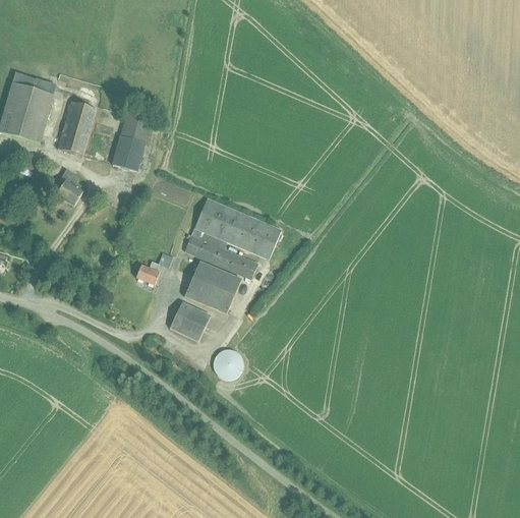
[(57,83),(15,71),(0,123),(0,130),(40,142),(57,83)]
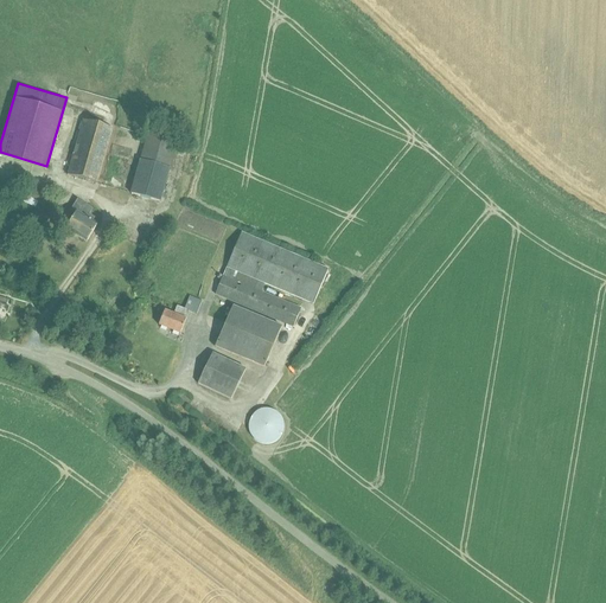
[(113,127),(82,119),(68,172),(97,180),(113,127)]
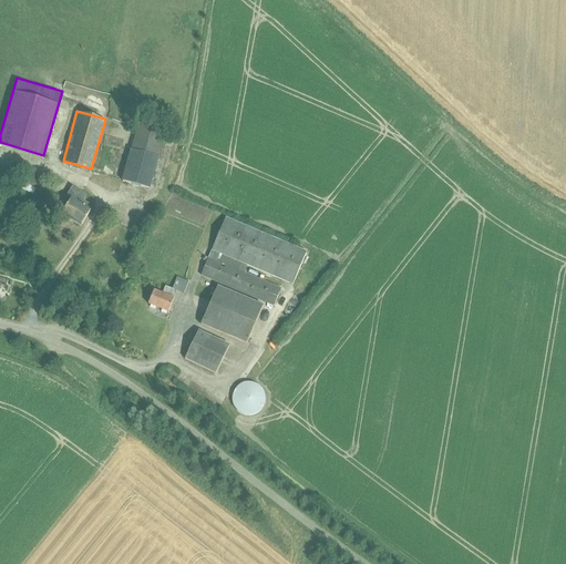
[(165,132),(137,124),(122,178),(150,186),(165,132)]
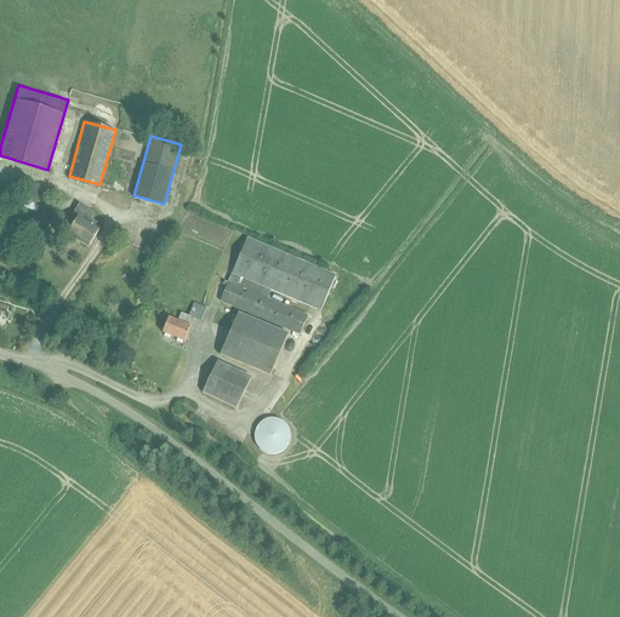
[(29,190),(26,198),(39,203),(41,196),(29,190)]
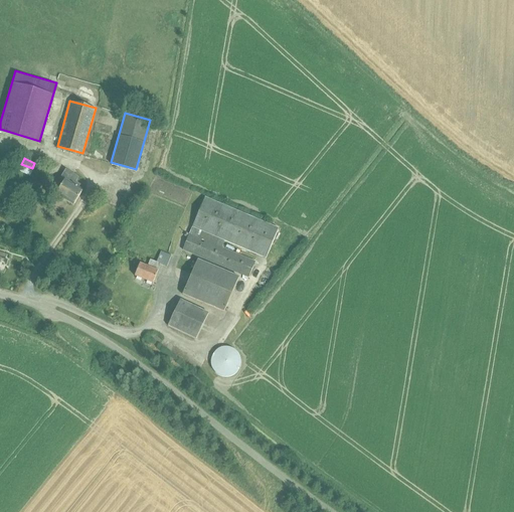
[(76,175),(64,167),(59,175),(63,178),(54,191),(71,203),(81,188),(71,182),(76,175)]
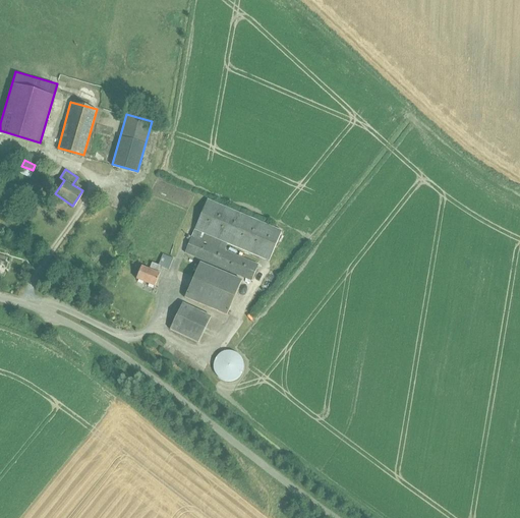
[(223,249),(226,241),(268,260),(281,229),(207,197),(184,250),(250,278),(256,264),(223,249)]
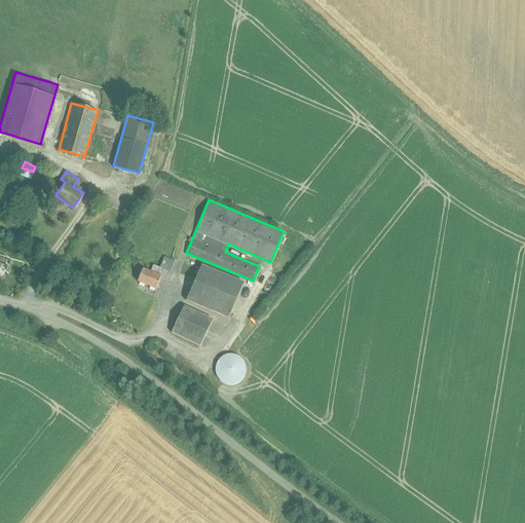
[(175,259),(163,255),(159,265),(152,263),(149,270),(142,267),(137,278),(156,287),(161,274),(157,272),(159,266),(170,271),(175,259)]
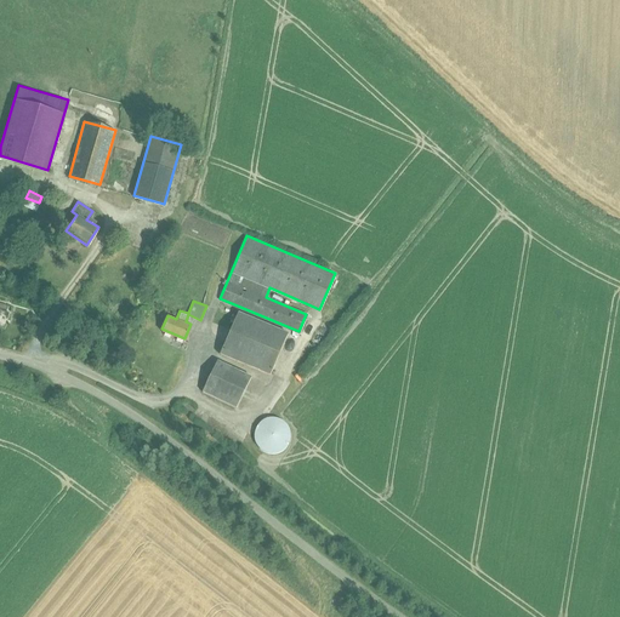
[(238,310),(233,321),(220,353),(269,375),(283,343),(288,331),(238,310)]
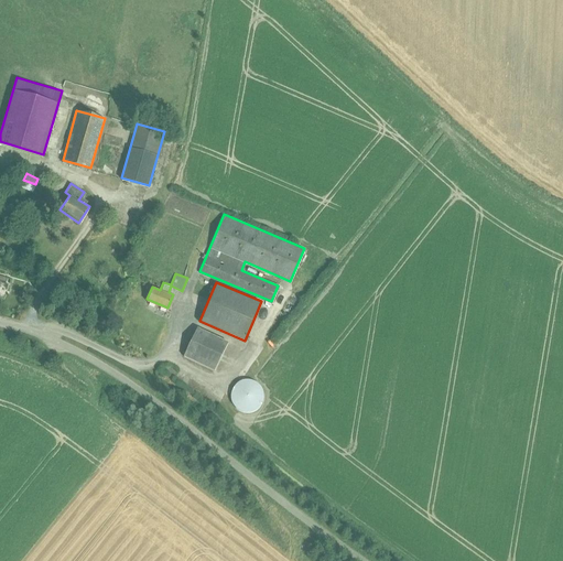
[(227,342),(197,327),(183,356),(214,370),(227,342)]
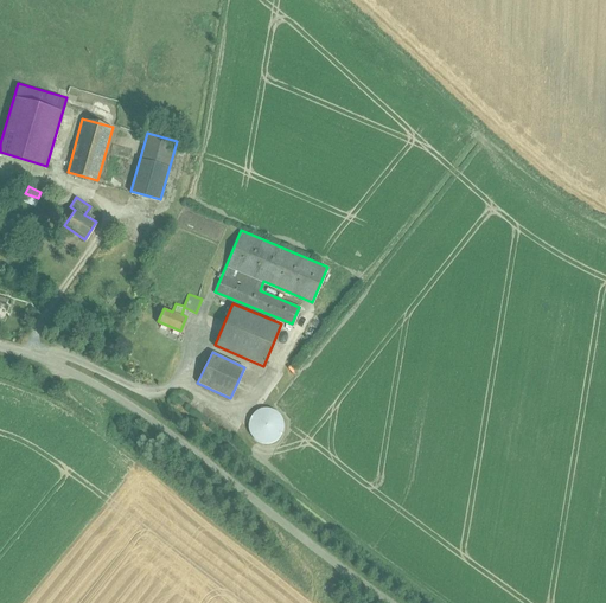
[(246,419),(246,423),(246,428),(247,431),(249,435),(253,437),(256,440),(260,441),(263,442),(268,441),(272,440),(275,437),(278,435),(280,431),(281,428),(282,423),(281,419),(280,416),(278,412),(275,410),(272,408),(268,406),(263,405),(260,406),(256,408),(253,410),(249,412),(247,416),(246,419)]
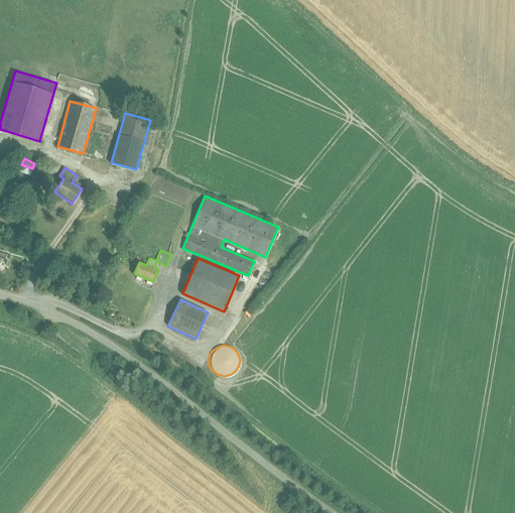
All buildings are outlined.
